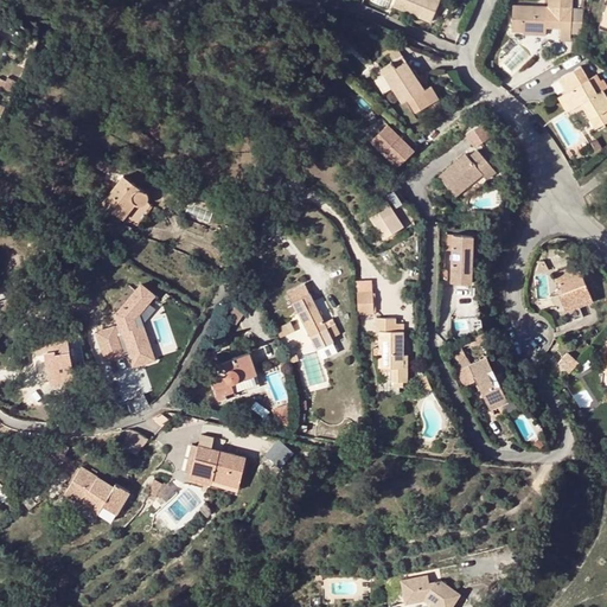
[(396,0),(394,5),(432,21),(440,0),(396,0)]
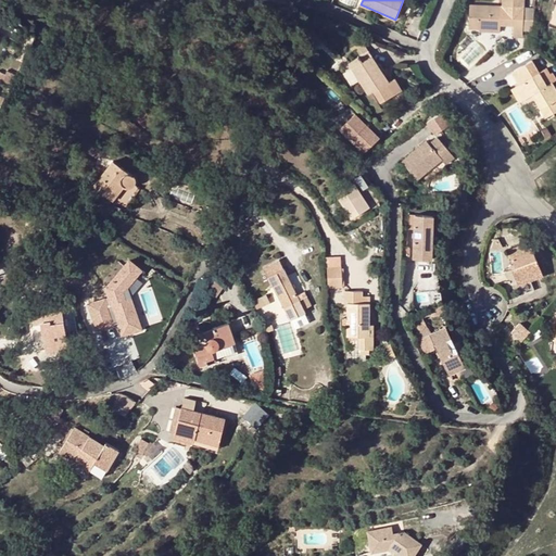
[(469,26),(480,27),(502,28),(502,24),(502,15),(516,15),(515,24),(515,36),(525,37),(526,0),(503,0),(504,4),(470,3),(469,26)]
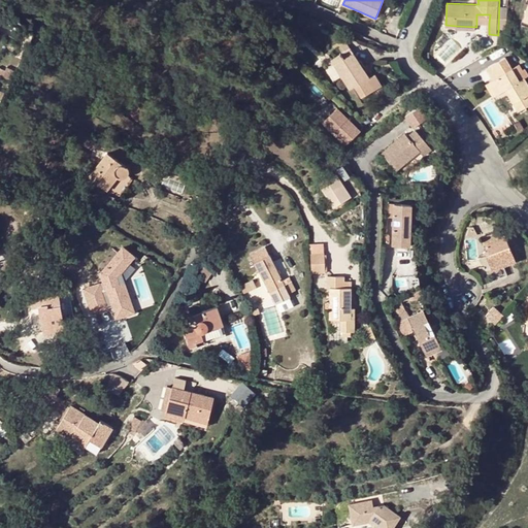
[(476,14),(476,23),(489,23),(490,14),(476,14)]
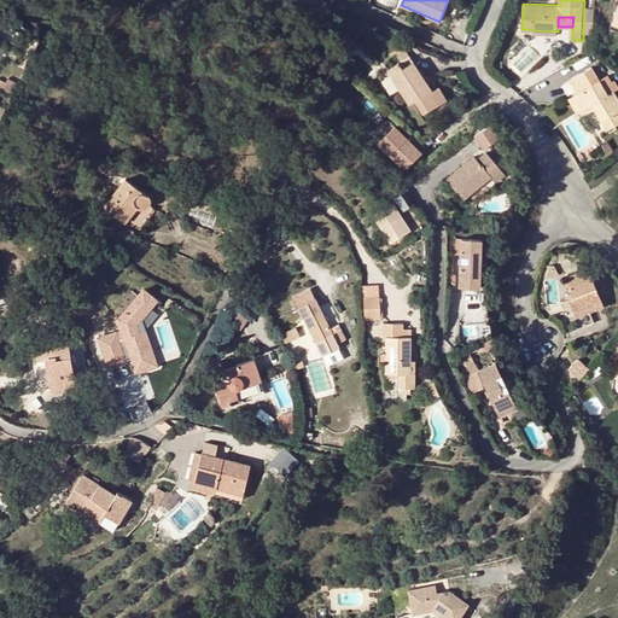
[(412,57),(389,70),(400,89),(410,105),(415,101),(424,114),(448,99),(441,86),(433,89),(412,57)]
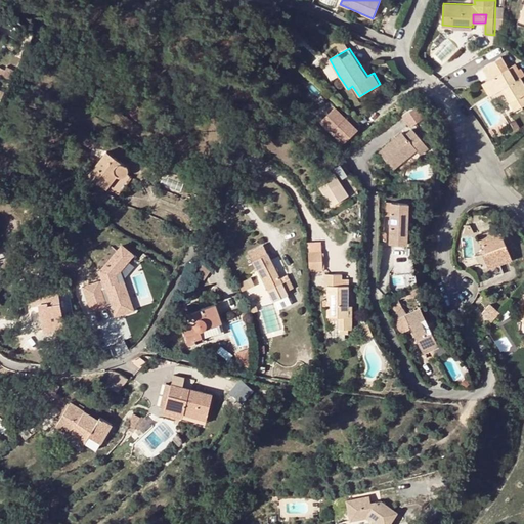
[(522,105),(523,104),(523,83),(520,77),(523,75),(523,74),(520,68),(519,69),(515,63),(509,68),(501,56),(482,68),(489,79),(485,81),(493,93),(503,88),(505,87),(507,91),(505,92),(511,102),(517,98),(522,105)]
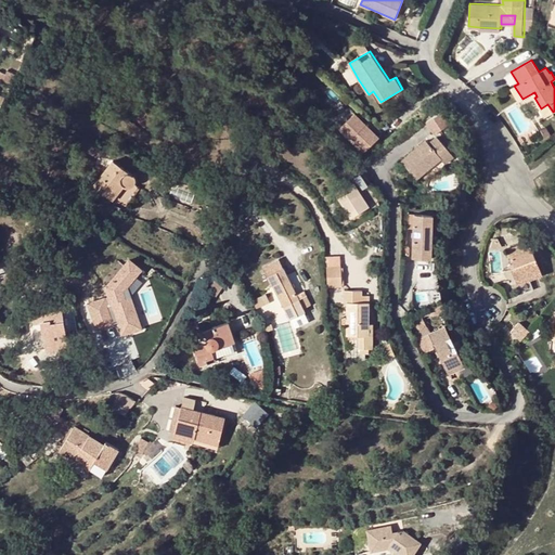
[(353,84),(359,80),(349,63),(343,67),(353,84)]
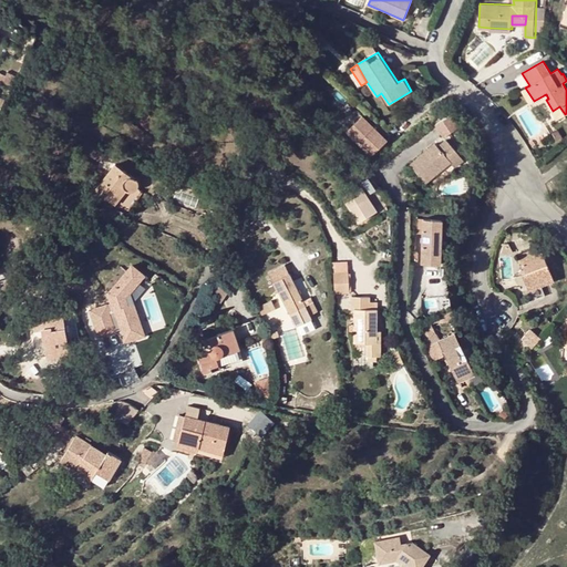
[(534,101),(525,88),(522,90),(529,104),(534,101)]
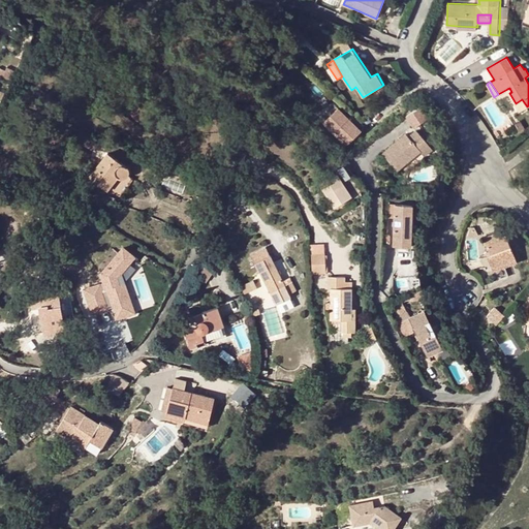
[(522,99),(516,103),(521,111),(527,106),(522,99)]
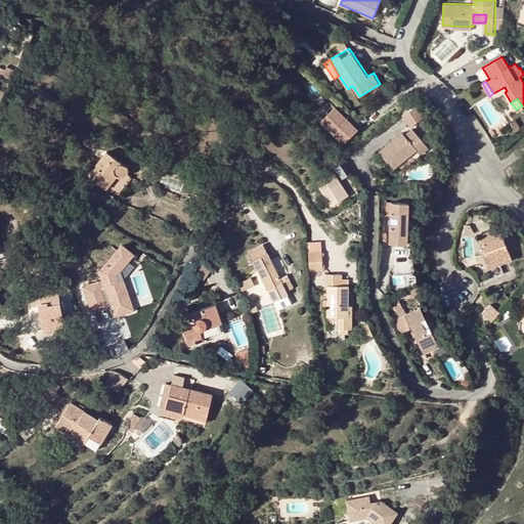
[(213,102),(210,101),(208,111),(225,113),(227,102),(214,100),(213,102)]
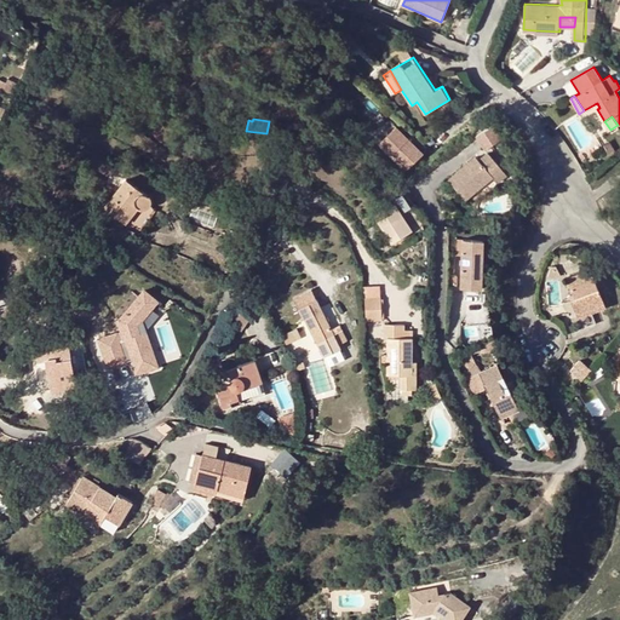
[(492,124),(476,133),(484,148),(500,138),(492,124)]
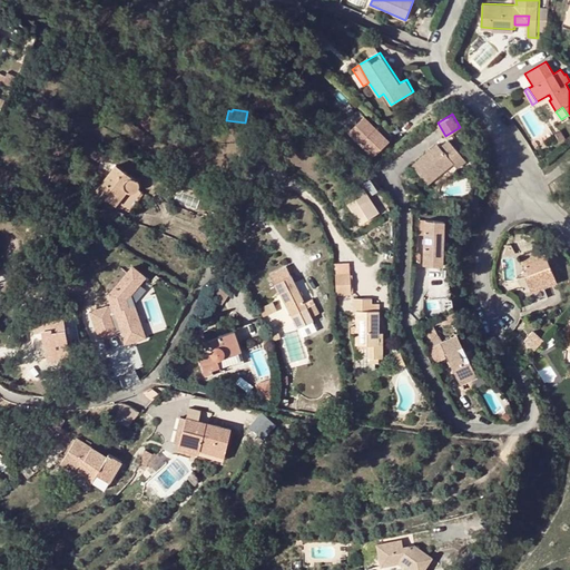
[(375,156),(391,140),(365,116),(350,131),(375,156)]
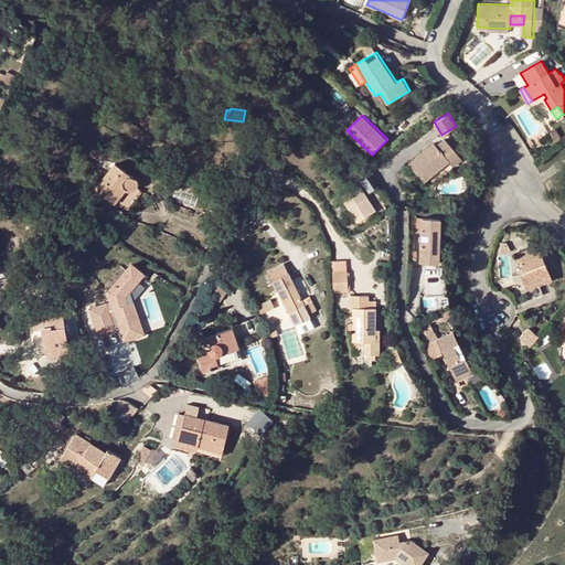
[(432,142),(407,163),(423,181),(446,161),(450,166),(460,158),(443,138),(434,145),(432,142)]
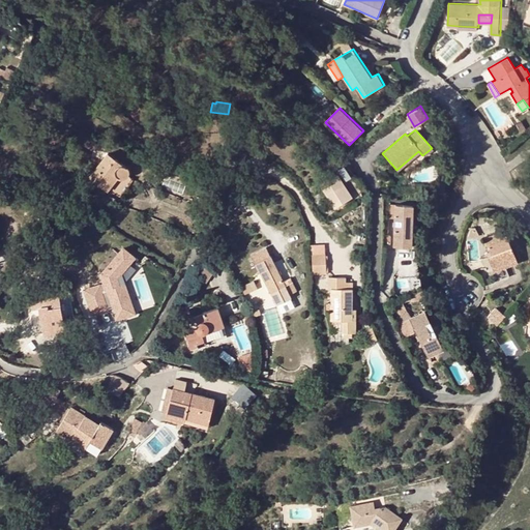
[(76,160),(88,166),(91,158),(92,156),(81,151),(76,160)]
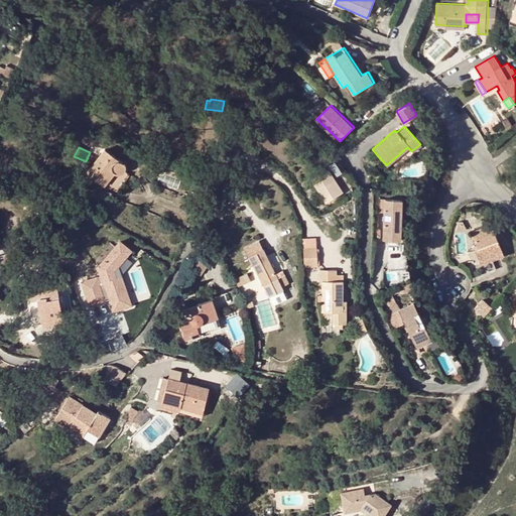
[(114,170),(116,171),(119,173),(121,173),(123,171),(125,169),(125,168),(125,165),(123,163),(121,160),(107,148),(99,158),(95,164),(88,173),(103,184),(114,170)]
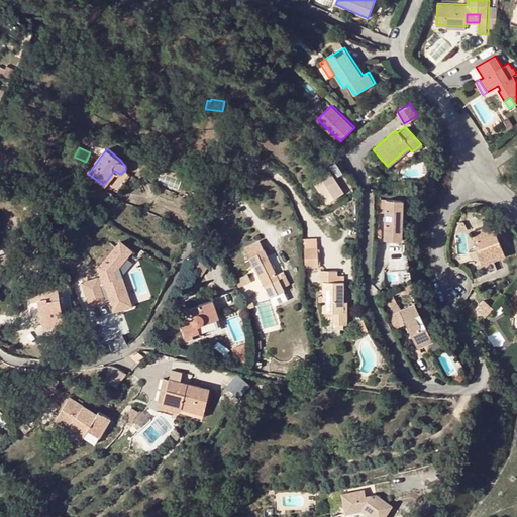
[(89,154),(86,162),(95,165),(99,159),(89,154)]
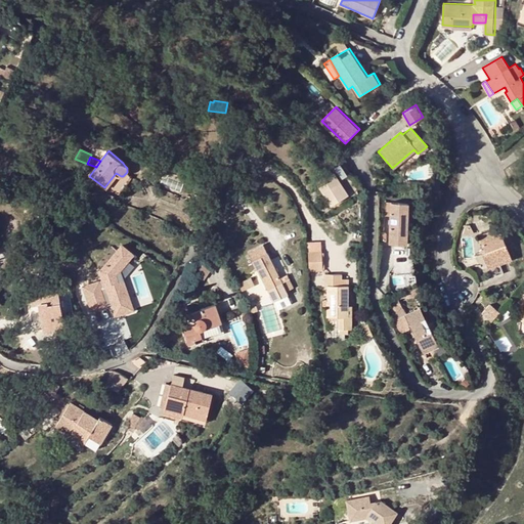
[(116,173),(104,187),(106,189),(118,174),(116,173)]
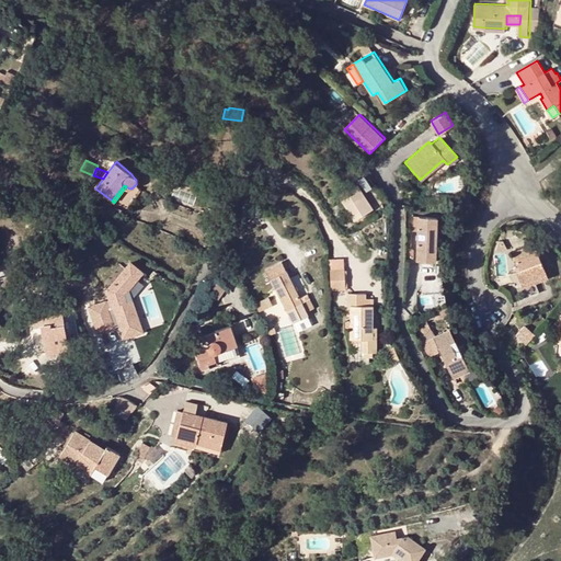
[(361,209),(363,215),(373,208),(357,185),(339,197),(352,216),(361,209)]
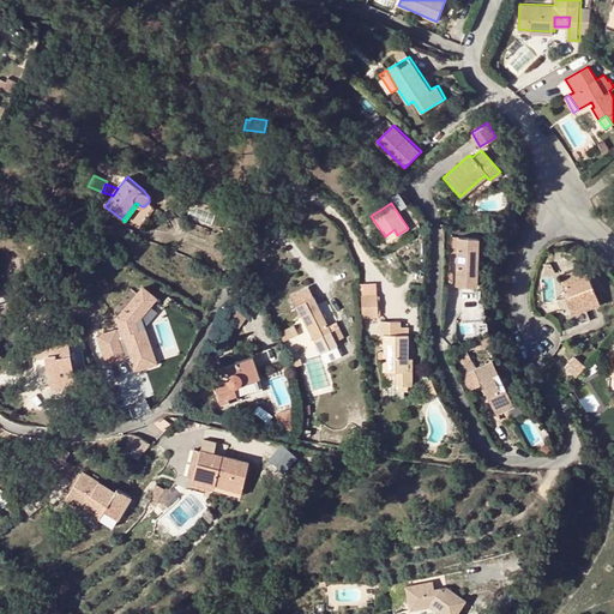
[(389,241),(397,235),(395,229),(385,236),(389,241)]
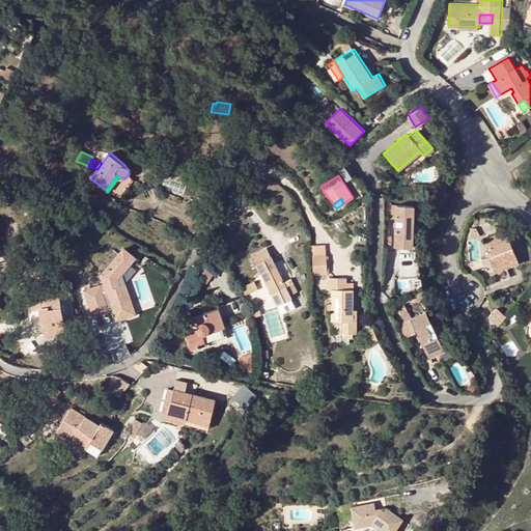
[(415,234),(415,220),(414,201),(396,202),(396,207),(397,244),(416,243),(415,234)]
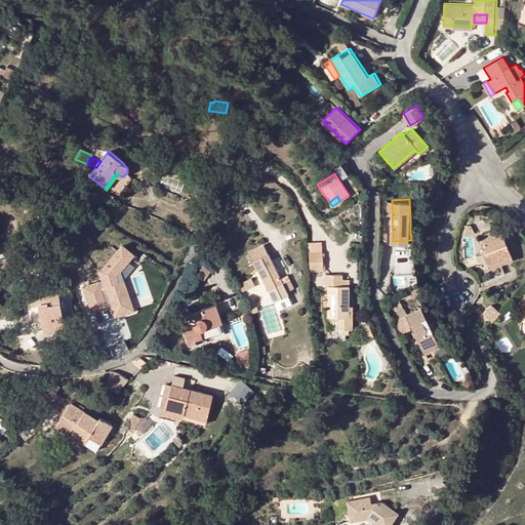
[(61,220),(49,235),(53,239),(62,237),(69,227),(61,220)]
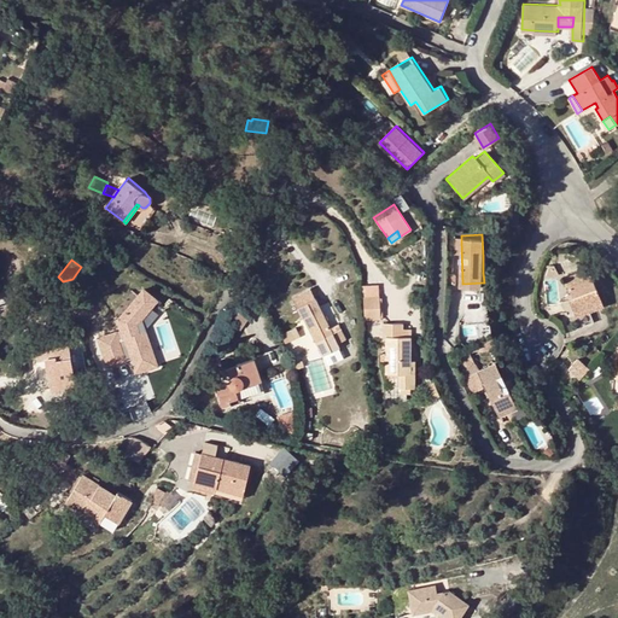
[(569,298),(575,312),(602,299),(589,268),(566,277),(573,296),(569,298)]
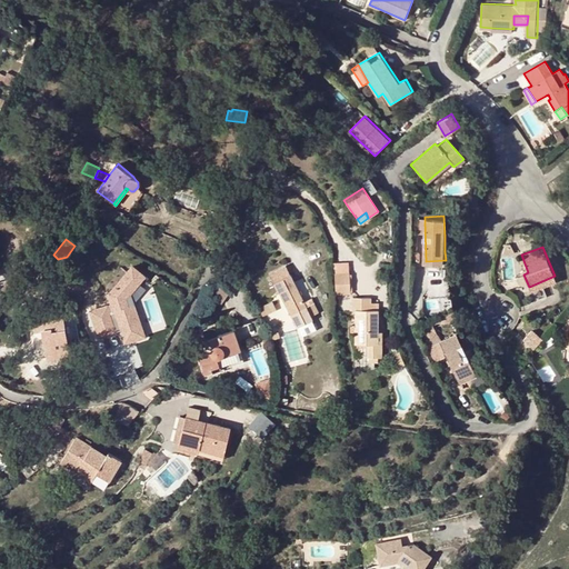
[(270,273),(282,297),(293,318),(298,326),(301,325),(315,319),(312,316),(320,311),(313,297),(305,301),(287,266),(270,273)]
